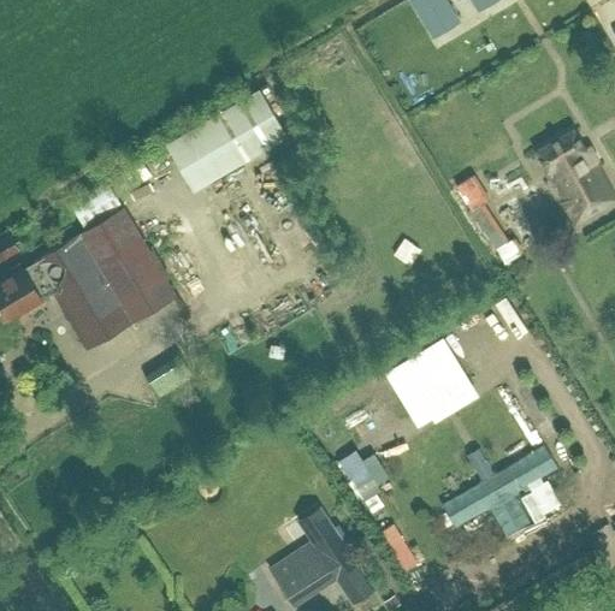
[(427,0),(444,29),(455,23),(453,18),(467,10),(461,0),(427,0)]
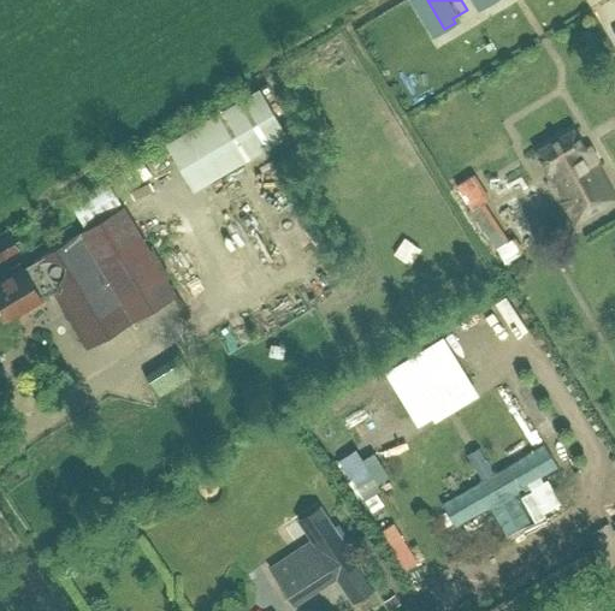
[(259,90),(165,144),(194,194),(287,138),(259,90)]
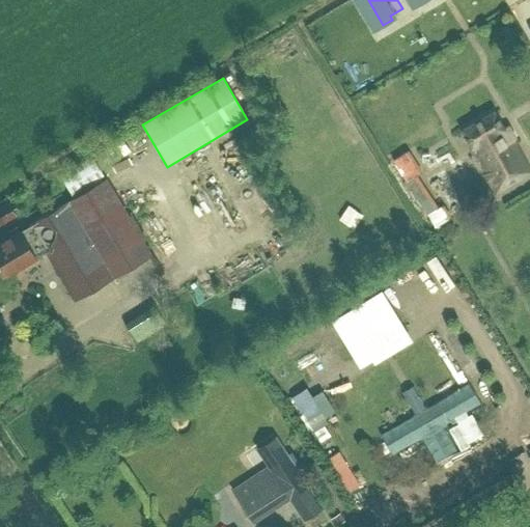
[(529,172),(512,143),(510,143),(494,114),(463,133),(472,149),(471,150),(474,155),(473,156),(496,196),(529,176),(529,172)]
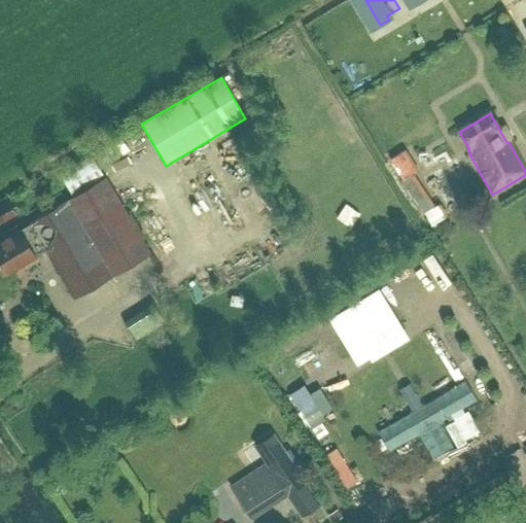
[(71,197),(104,179),(90,152),(58,171),(71,197)]
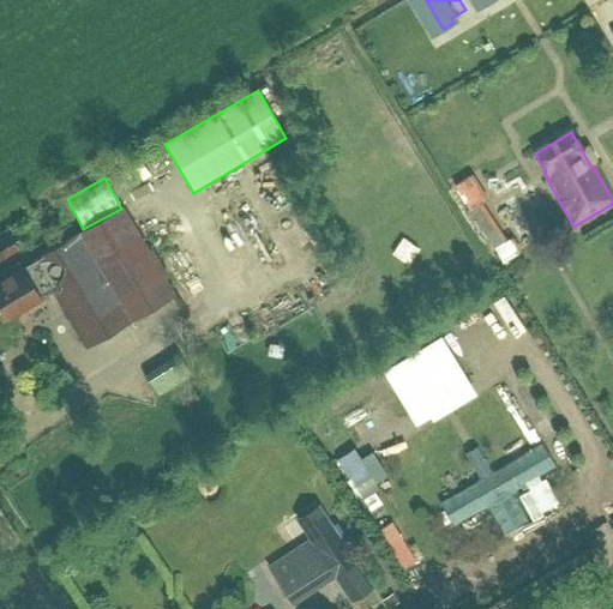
[(456,188),(470,212),(488,202),(473,178),(456,188)]
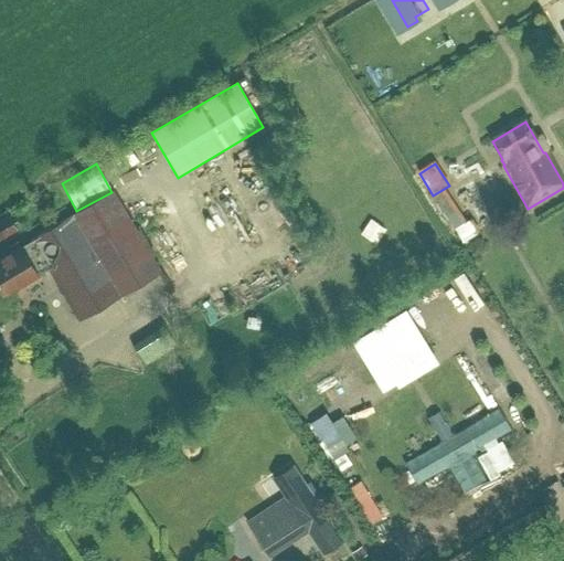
[(81,321),(160,274),(137,234),(149,226),(126,188),(113,196),(113,194),(33,242),(35,246),(24,253),(21,249),(0,261),(0,288),(4,298),(39,278),(36,274),(48,267),(80,323),(81,321)]
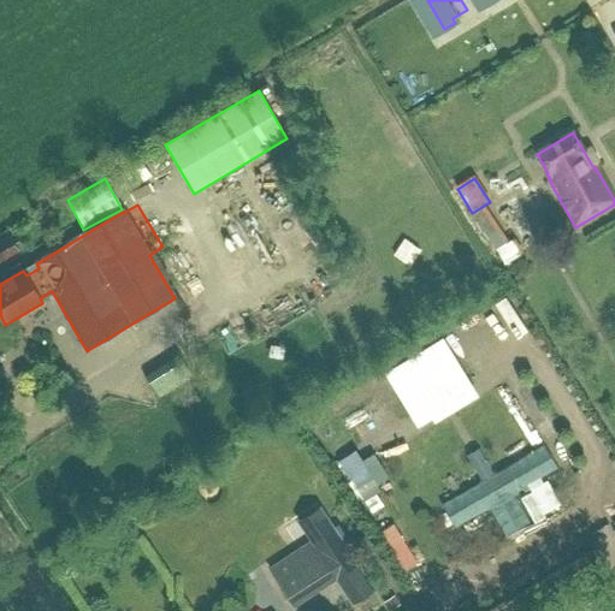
[(18,251),(10,238),(0,243),(0,257),(1,261),(18,251)]
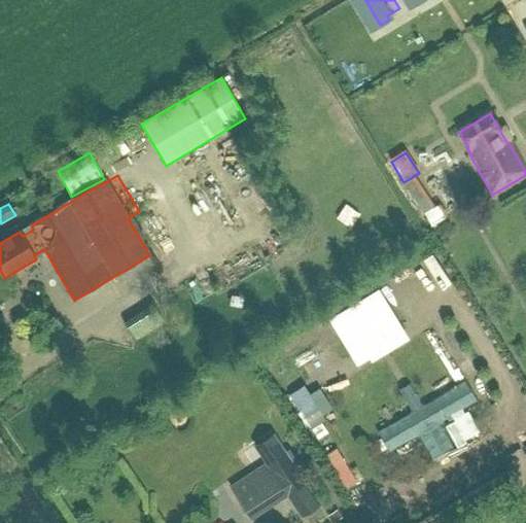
[(138,220),(144,236),(155,231),(149,216),(138,220)]
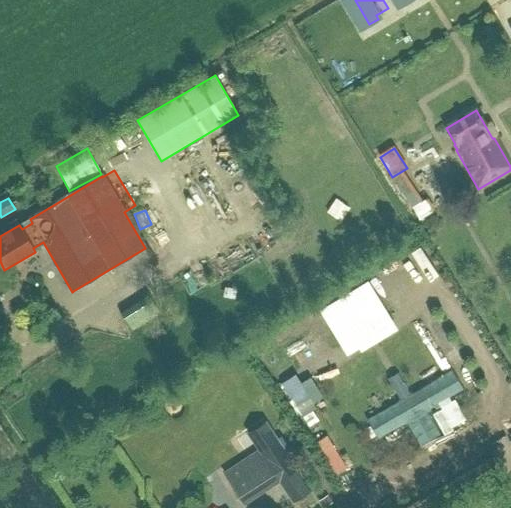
[(339,309),(346,320),(376,302),(369,291),(339,309)]
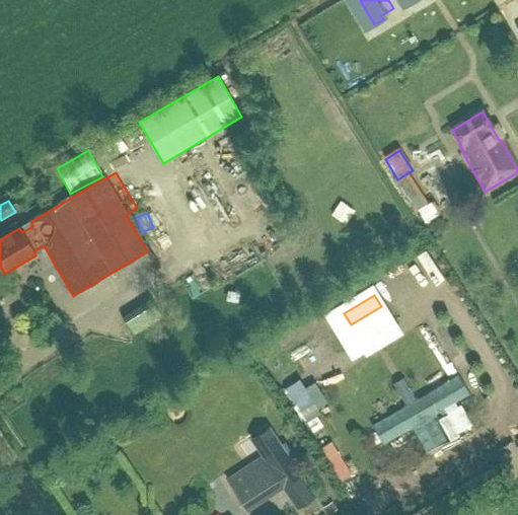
[(312,321),(303,328),(311,341),(321,335),(312,321)]
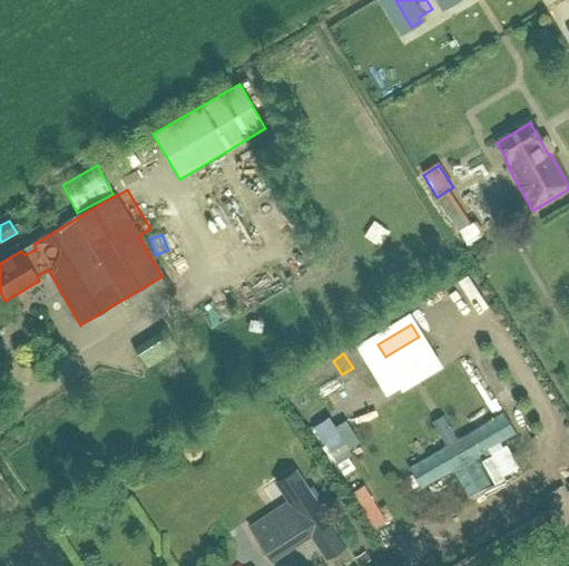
[(290,504),(251,530),(273,564),(312,538),(290,504)]
